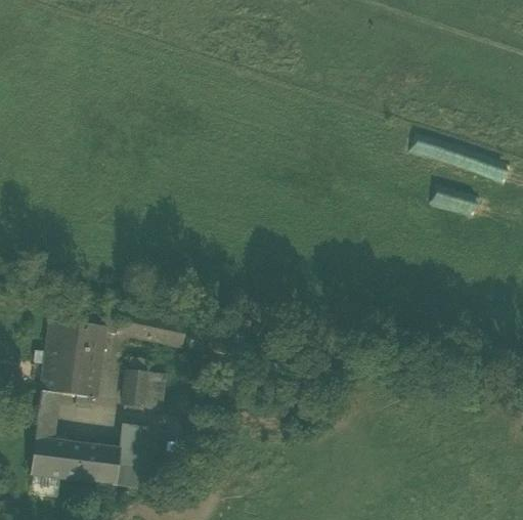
[(118,330),(182,343),(186,322),(107,307),(104,325),(105,325),(105,331),(117,333),(118,330)]
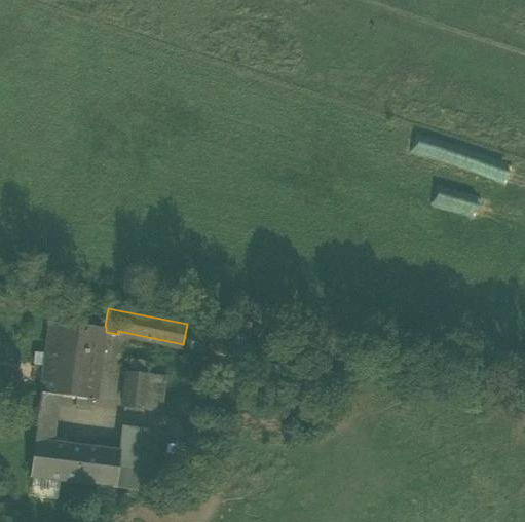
[(41,389),(41,390),(62,394),(76,396),(92,398),(97,398),(106,332),(106,326),(105,326),(50,320),(41,389)]
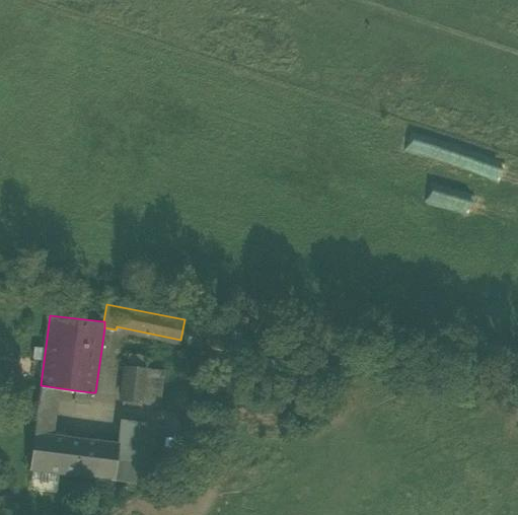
[(215,325),(185,319),(180,340),(211,346),(215,325)]
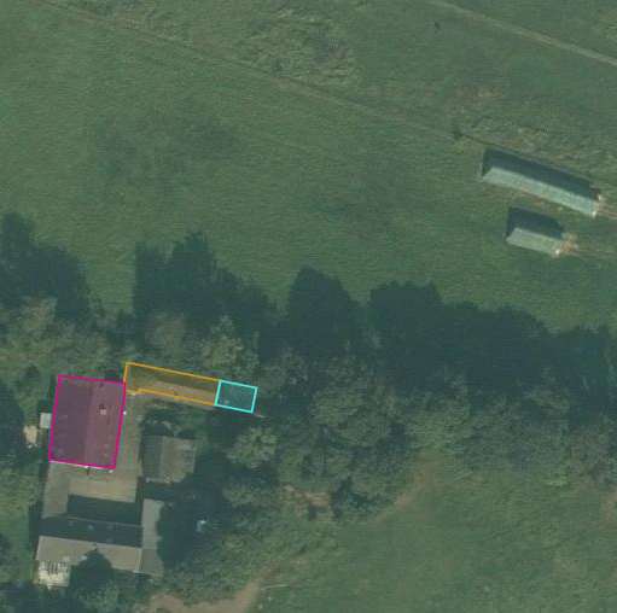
[(257,383),(256,387),(251,412),(284,418),(290,389),(257,383)]
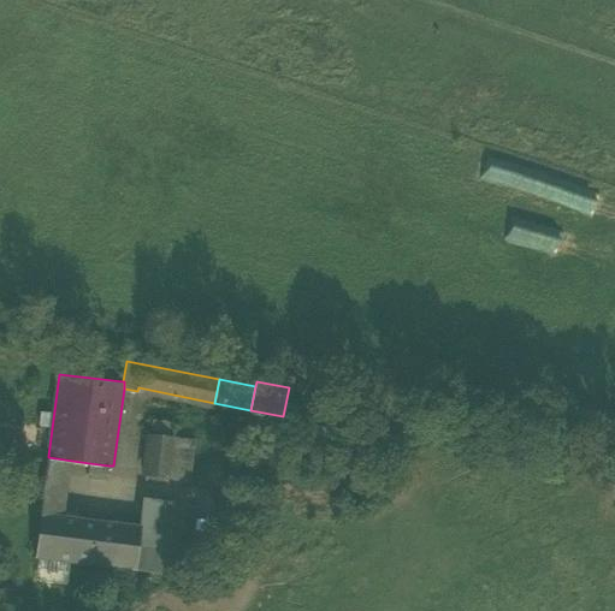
[(153,417),(152,432),(173,434),(175,421),(153,417)]
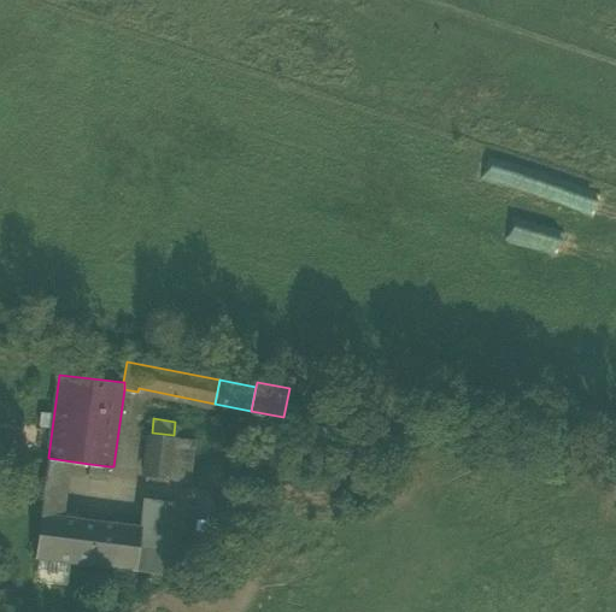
[(168,477),(174,435),(152,433),(146,475),(168,477)]
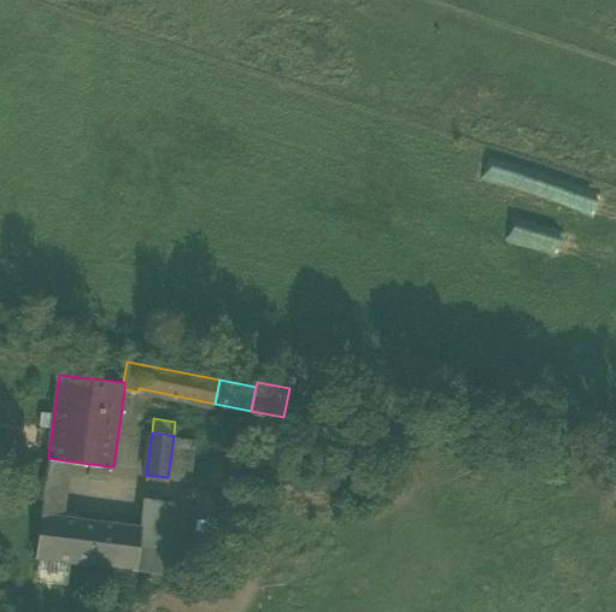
[(194,439),(174,435),(168,477),(188,480),(194,439)]
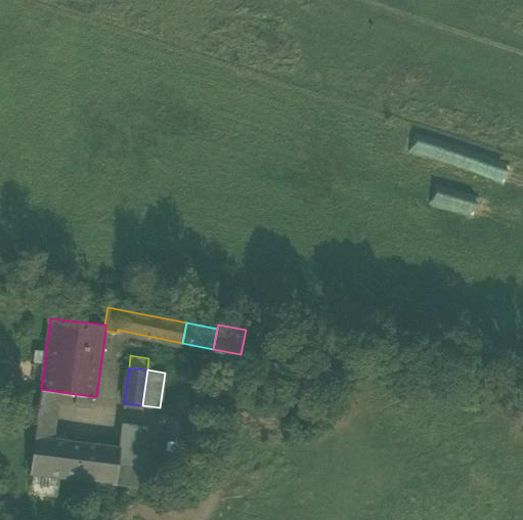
[(55,438),(61,392),(41,389),(35,436),(55,438)]
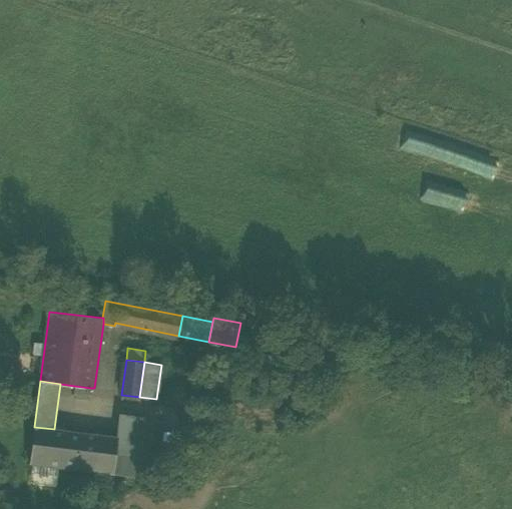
[(90,388),(74,386),(73,393),(89,395),(90,388)]
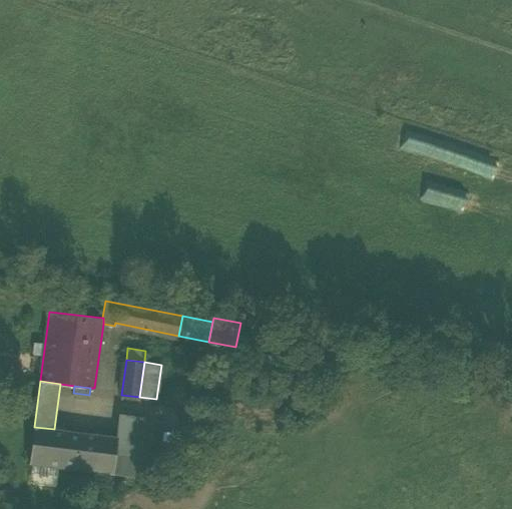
[(116,437),(99,435),(95,471),(146,477),(153,418),(119,413),(116,437)]
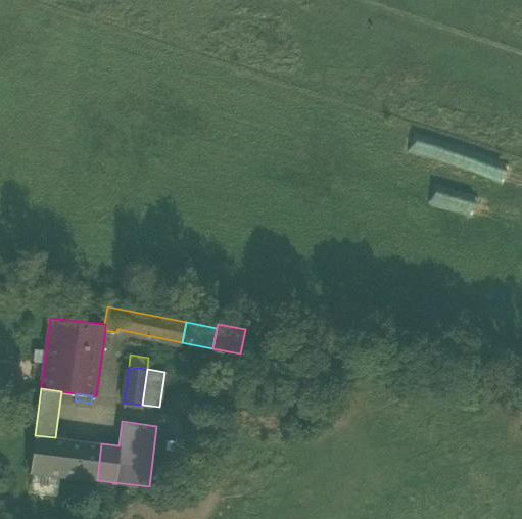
[(31,472),(97,480),(101,443),(55,437),(35,435),(31,472)]
